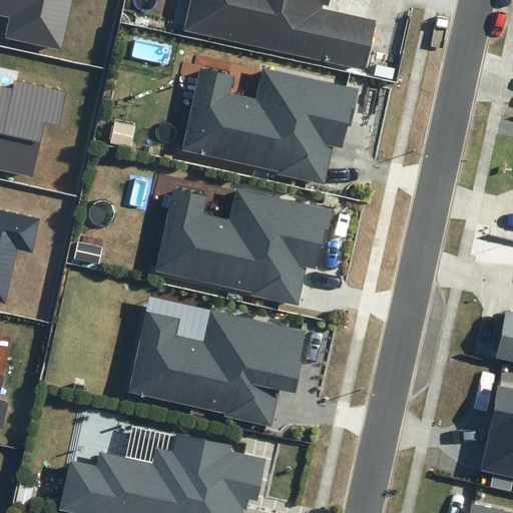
[(5,37),(60,49),(71,0),(0,0),(0,14),(9,17),(5,37)]
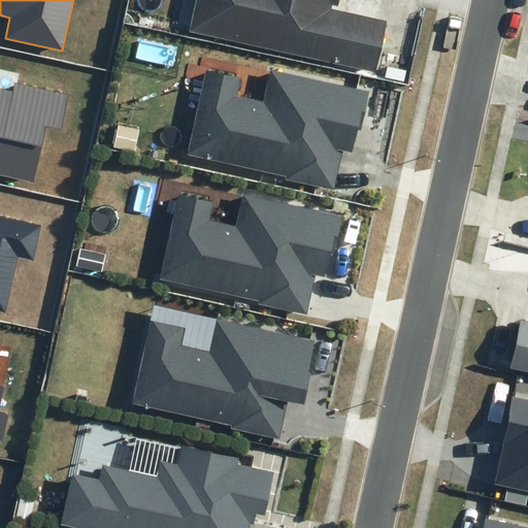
[(196,0),(190,31),(375,72),(387,21),(332,8),(332,5),(337,6),(338,0),(196,0)]
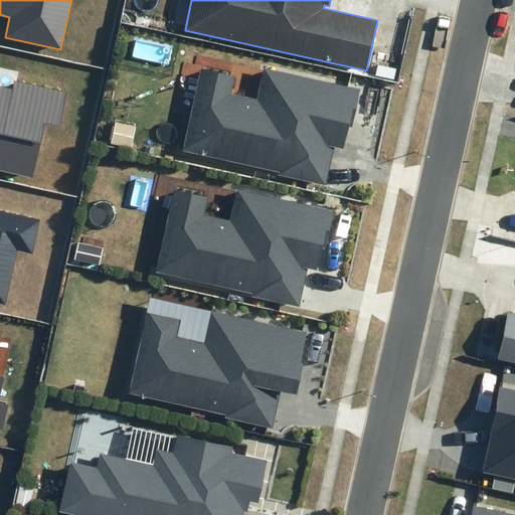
[(279,175),(326,186),(335,147),(345,149),(349,127),(352,127),(361,89),(265,68),(258,100),(231,95),(235,77),(200,69),(182,151),(280,172),(279,175)]
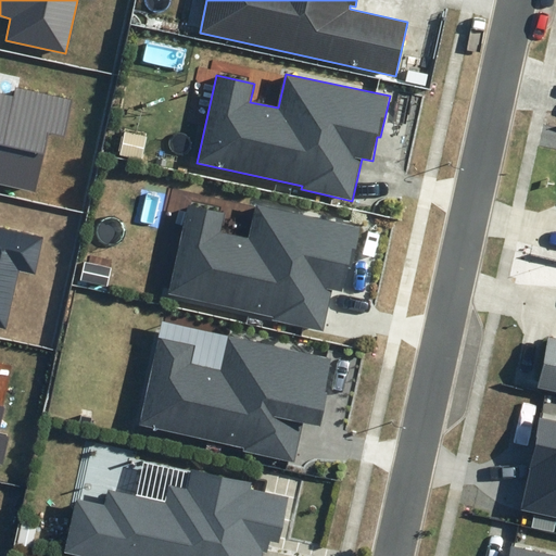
[(0,185),(36,193),(49,134),(64,137),(73,99),(15,87),(13,97),(0,92),(0,185)]
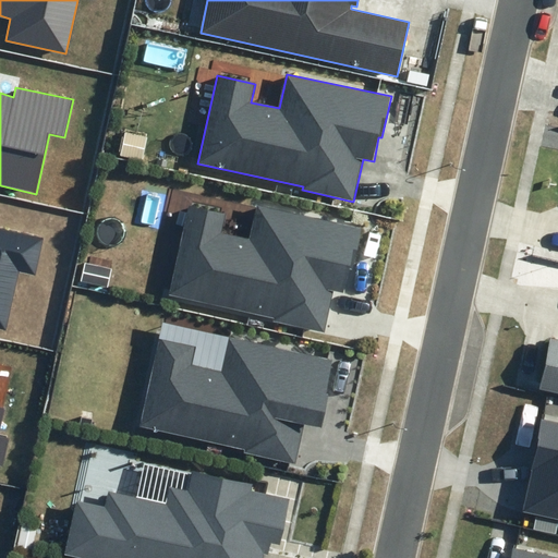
[(273,322),(324,334),(332,293),(350,298),(358,264),(355,264),(363,228),(256,205),(250,240),(221,234),(226,216),(186,207),(168,295),(274,318),(273,322)]
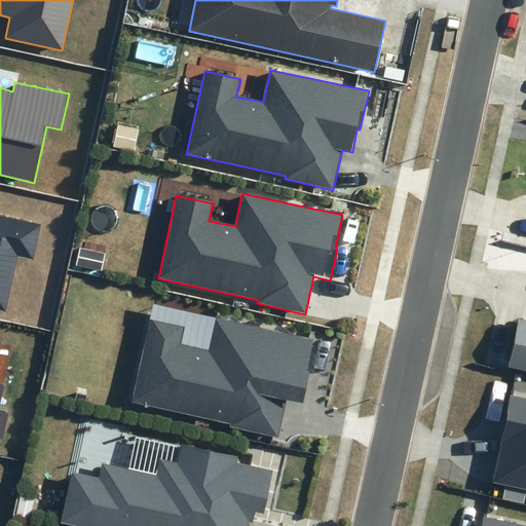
[(0,308),(5,310),(17,255),(33,258),(41,225),(0,215),(0,308)]
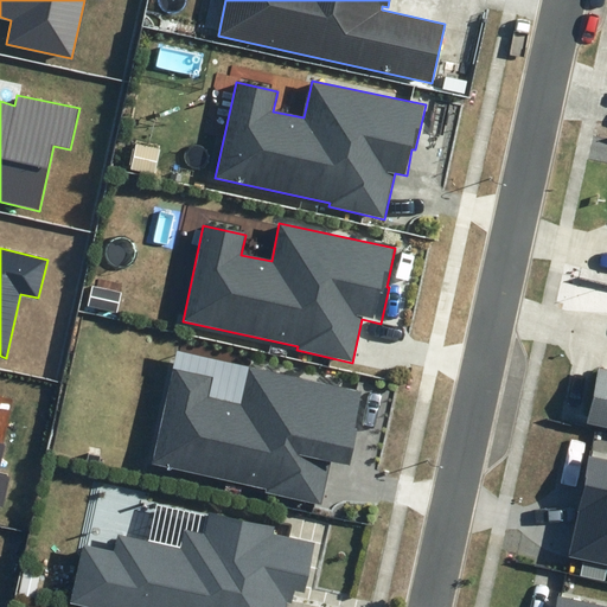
[(266,492),(321,504),(331,461),(350,465),(358,429),(356,428),(364,390),(248,365),(241,403),(210,397),(215,376),(172,368),(152,464),(267,489),(266,492)]
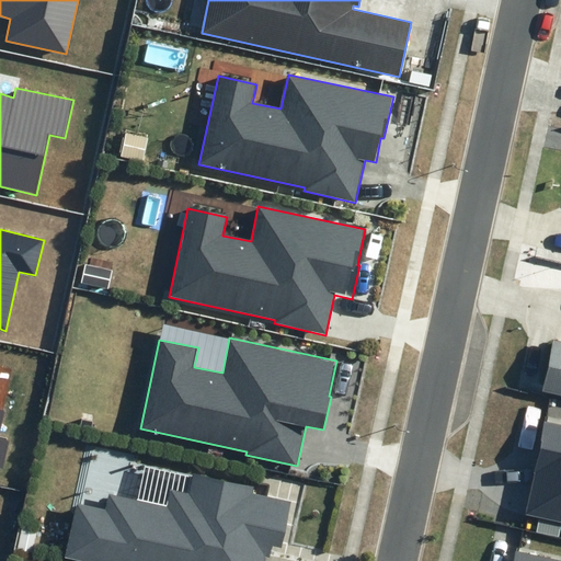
[(560,344),(548,342),(537,392),(560,398),(560,344)]
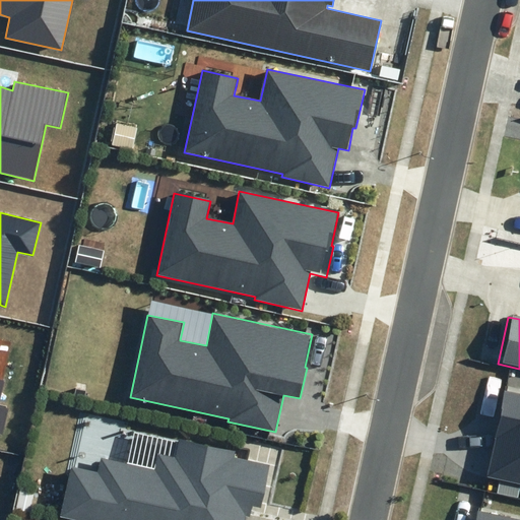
[(519,393),(505,390),(485,476),(519,483),(519,393)]
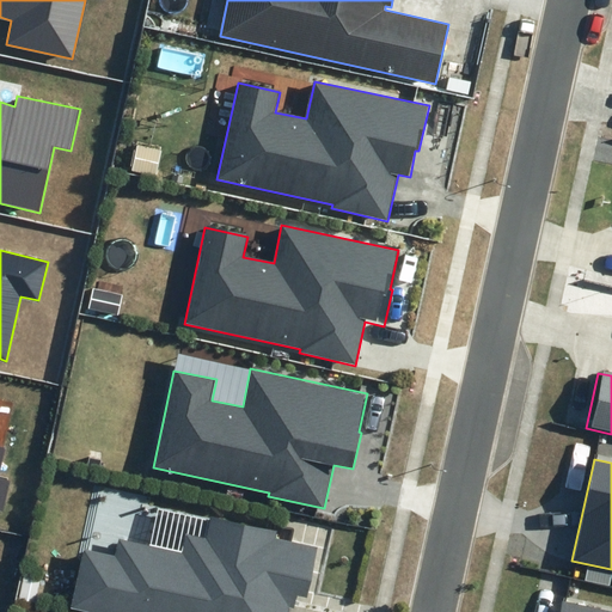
[(63,611),(67,611),(283,611),(285,609),(288,610),(291,598),(300,600),(311,549),(271,540),(273,533),(203,519),(200,540),(179,537),(176,555),(111,542),(106,560),(75,552),(63,611)]
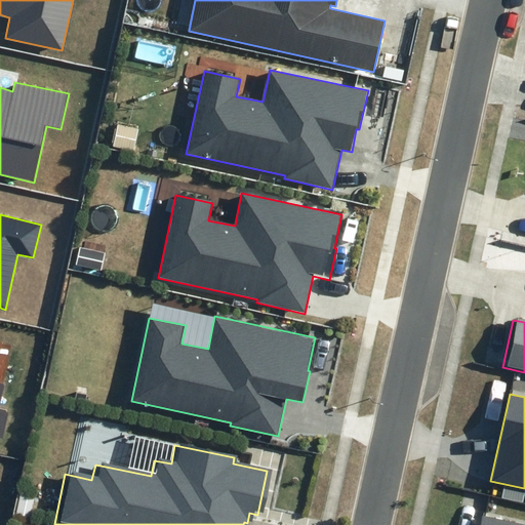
[(524,524),(483,516),(481,524),(524,524)]
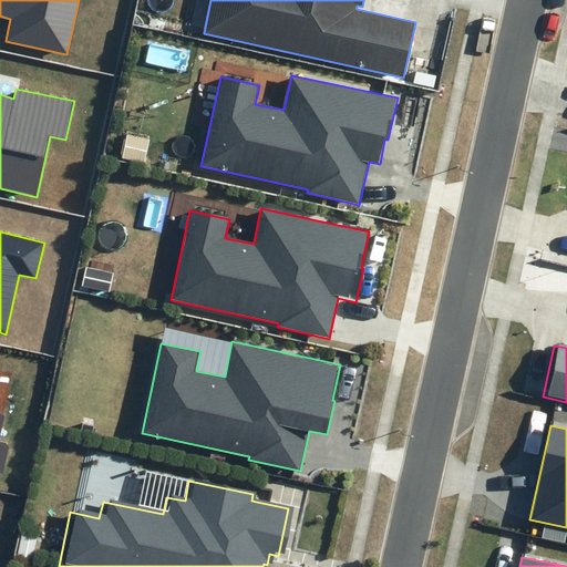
All buildings are outlined.
